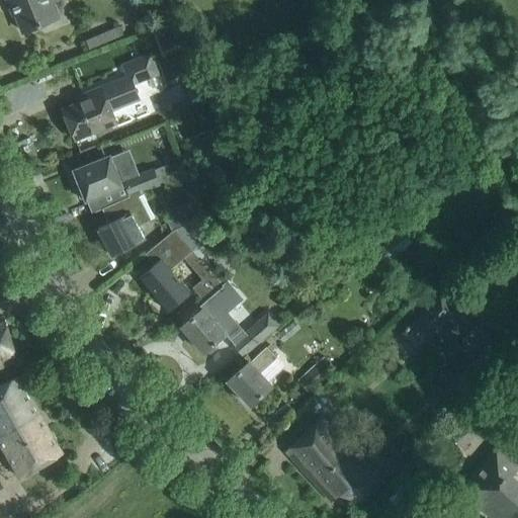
[(7,0),(10,7),(13,6),(23,31),(58,18),(50,0),(7,0)]
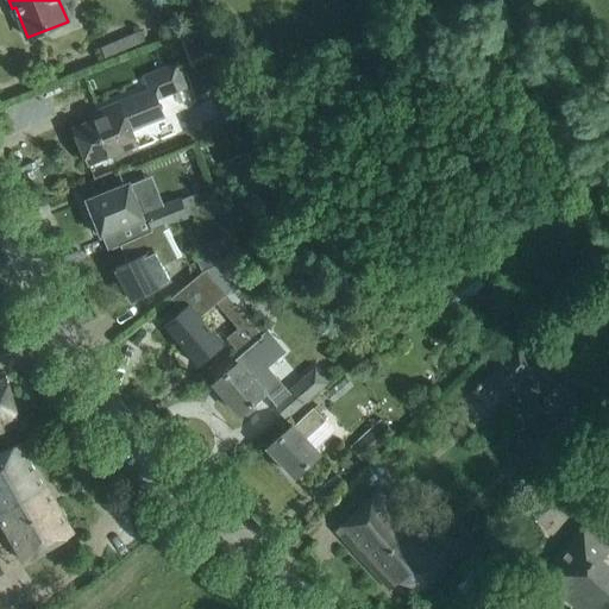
[(203,56),(195,33),(182,39),(190,61),(203,56)]
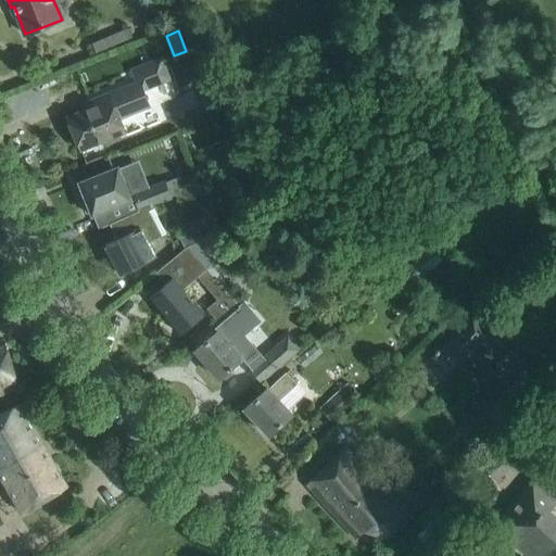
[(161,59),(133,71),(138,83),(140,90),(141,90),(168,79),(161,59)]
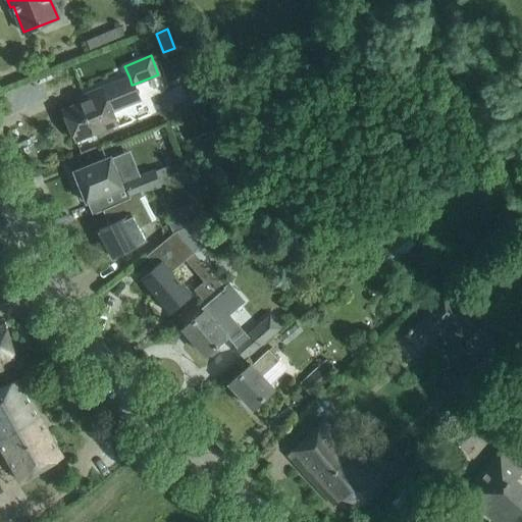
[(79,104),(63,110),(75,141),(94,133),(115,124),(116,123),(116,124),(117,123),(112,111),(139,100),(139,99),(133,85),(132,85),(129,77),(103,89),(102,88),(84,96),(86,101),(79,104)]
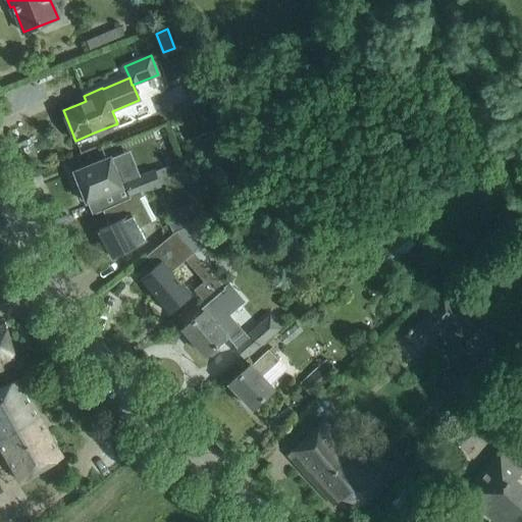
[(74,171),(81,187),(76,191),(81,200),(86,201),(87,202),(122,188),(116,171),(119,170),(114,158),(111,159),(110,157),(74,171)]
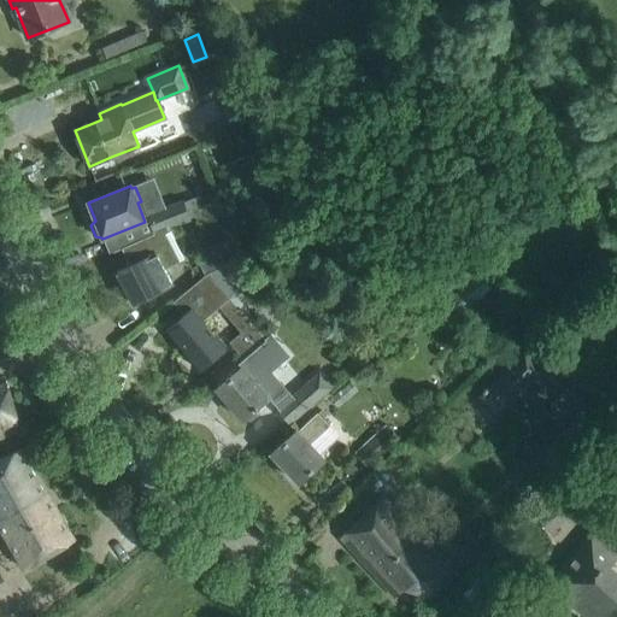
[(206,209),(203,198),(183,205),(189,221),(206,209)]
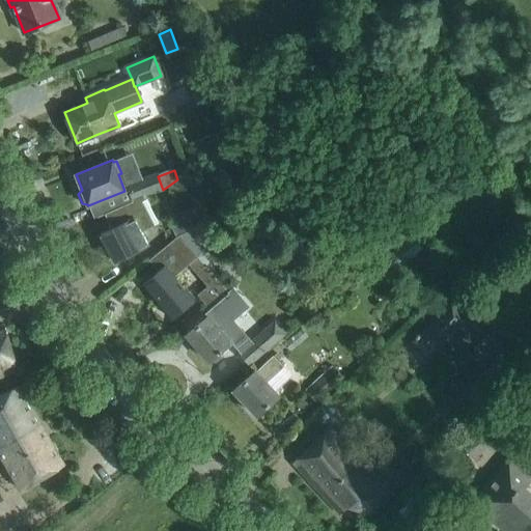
[(134,201),(144,196),(145,197),(164,191),(163,190),(158,176),(157,173),(127,185),(134,201)]
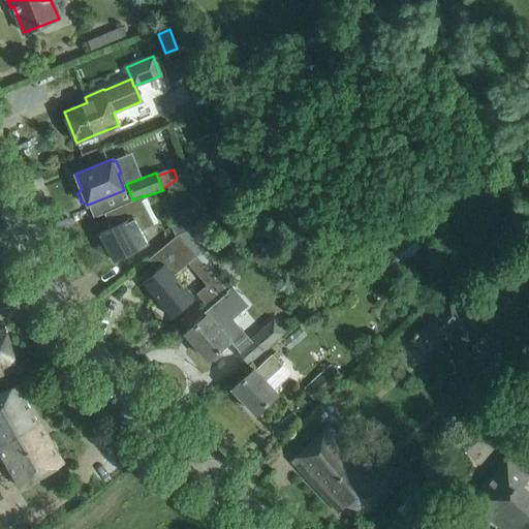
[(111,227),(100,234),(115,261),(148,245),(142,231),(158,222),(145,196),(144,195),(133,200),(103,213),(111,227)]
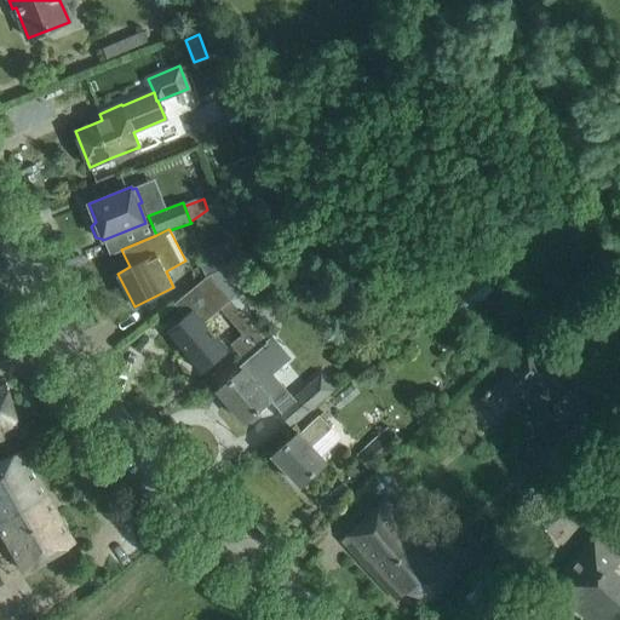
[(230,299),(208,274),(173,303),(185,316),(167,331),(200,371),(225,349),(204,321),(230,299)]
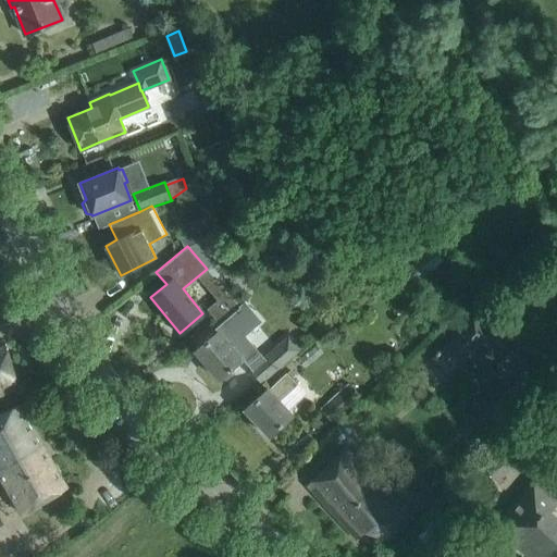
[(218,301),(209,309),(209,310),(210,311),(212,313),(210,314),(215,321),(236,304),(234,300),(229,295),(227,296),(221,301),(220,300),(218,301)]
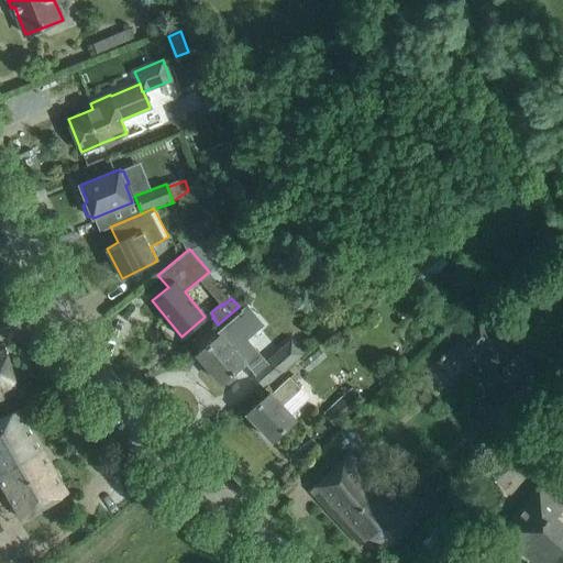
[(214,341),(197,355),(198,356),(199,355),(208,364),(207,365),(221,383),(223,382),(229,384),(235,377),(234,372),(245,363),(257,352),(246,339),(263,324),(246,305),(240,309),(241,310),(217,332),(220,335),(214,341)]
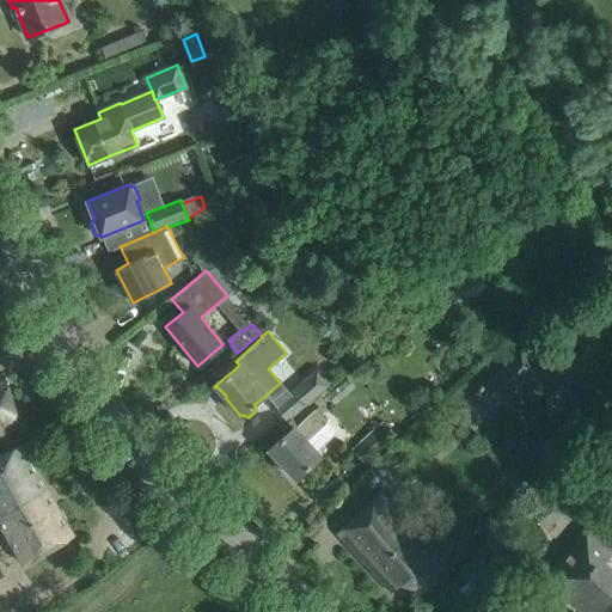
[(502,402),(537,369),(519,352),(485,383),(487,384),(484,385),(499,401),(500,399),(502,402)]
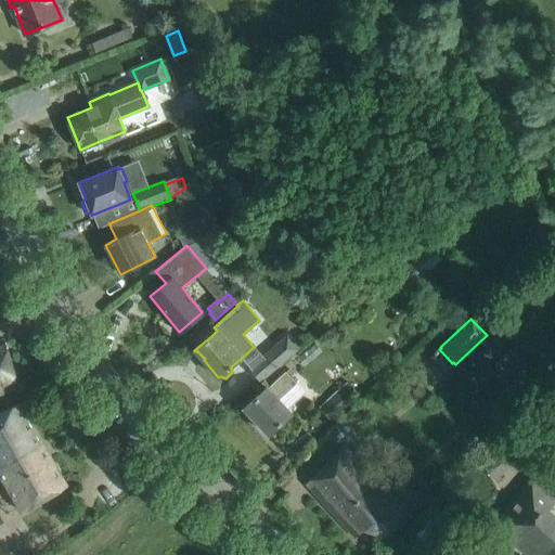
[(0,394),(18,389),(4,339),(0,340),(0,394)]
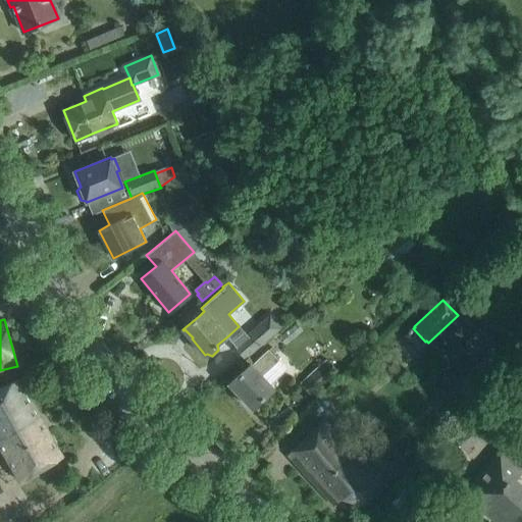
[(273,333),(263,322),(235,348),(245,359),(273,333)]
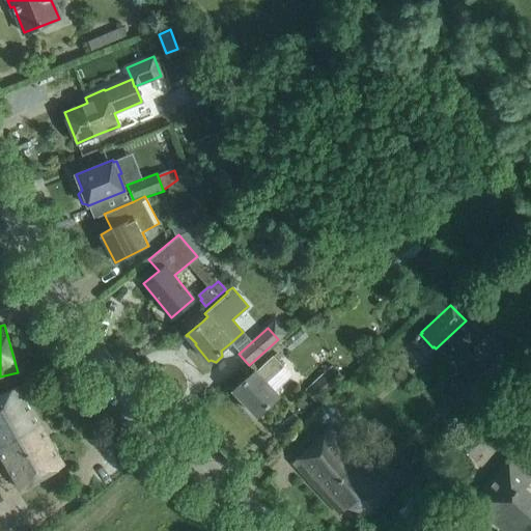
[(302,329),(285,343),(291,351),(308,336),(302,329)]
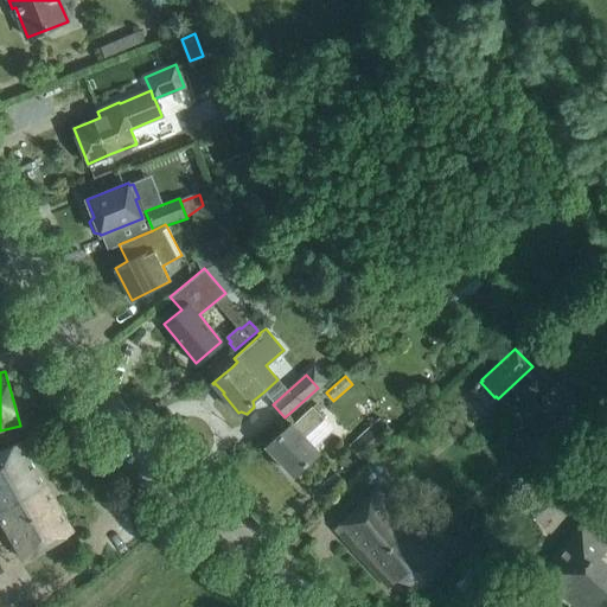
[(293,425),(292,423),(267,447),(293,475),(318,452),(305,439),(324,421),(312,407),(293,425)]
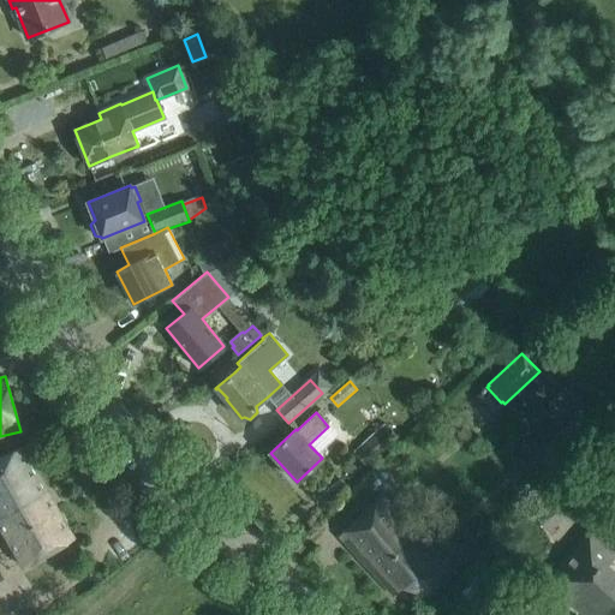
[(383,425),(353,453),(369,469),(398,441),(383,425)]
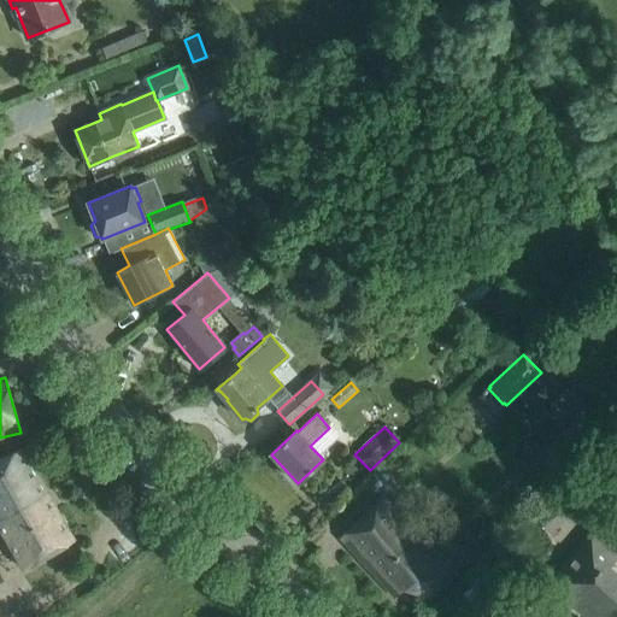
[(0,518),(18,509),(47,493),(21,448),(0,458),(0,518)]
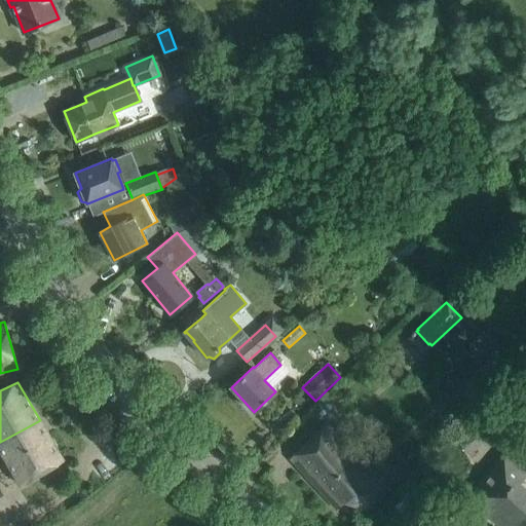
[(0,442),(0,450),(20,485),(63,460),(40,420),(15,434),(0,442)]
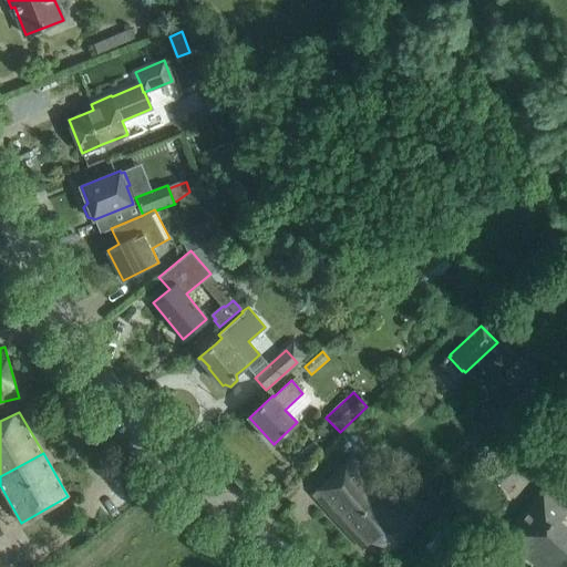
[(378,535),(394,552),(422,525),(352,456),(312,494),(363,548),(378,535)]
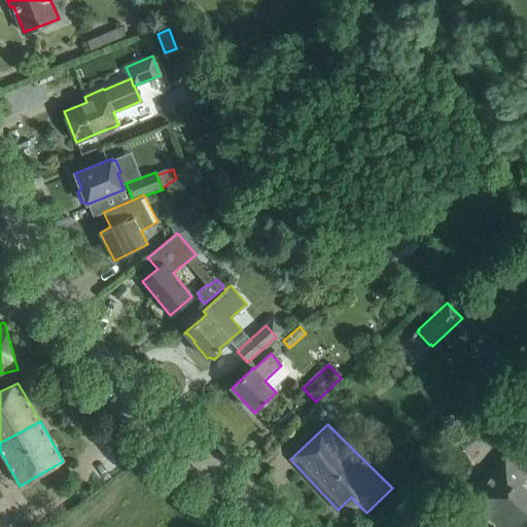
[(524,475),(504,458),(470,497),(504,526),(526,526),(526,485),(520,480),(524,475)]
